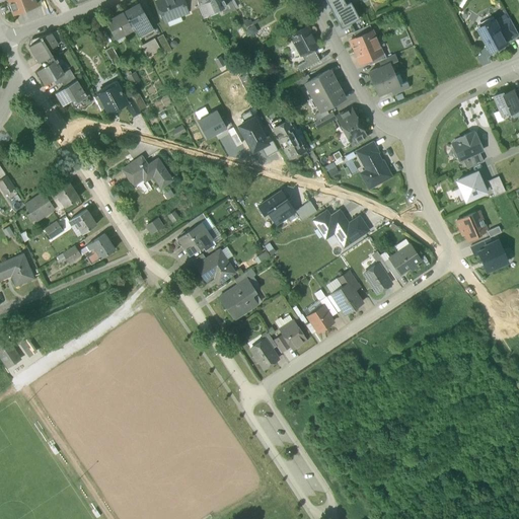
[(33,0),(7,0),(8,2),(9,2),(13,13),(35,5),(33,0)]
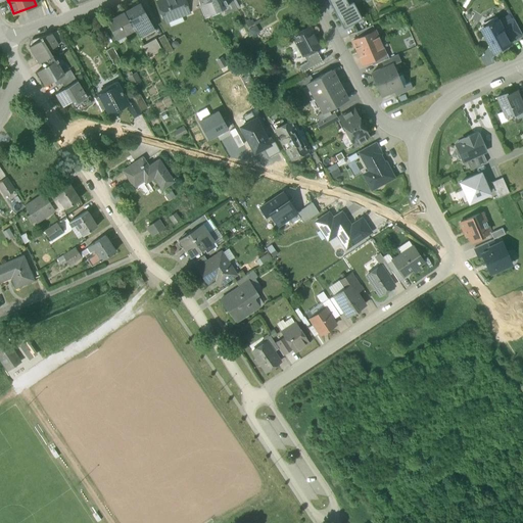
[(161,0),(157,2),(161,12),(160,15),(161,18),(164,19),(165,21),(189,12),(184,0),(161,0)]
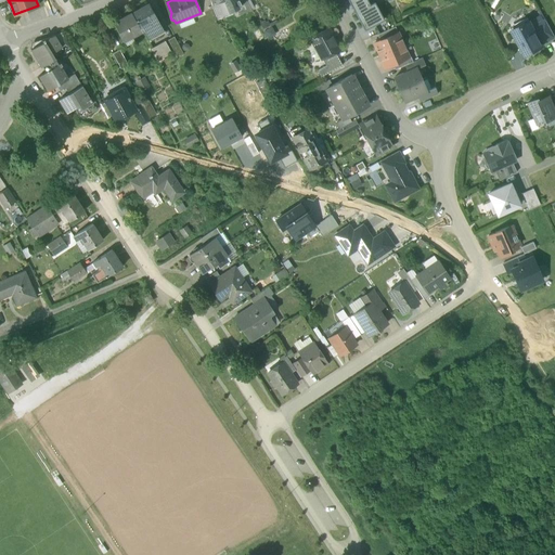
[(208,0),(195,0),(201,13),(213,9),(210,3),(208,0)]
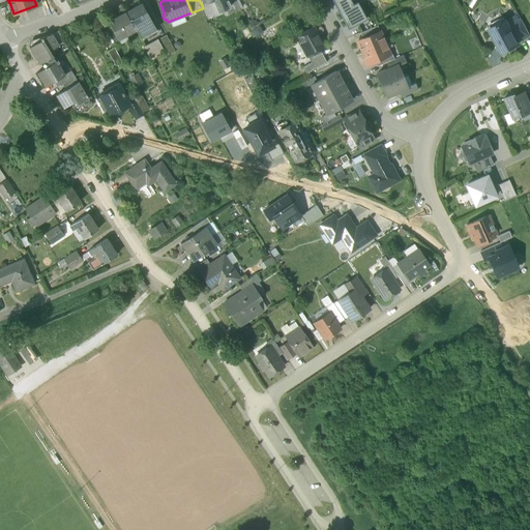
[(199,0),(201,3),(207,0),(215,0),(208,3),(212,16),(222,12),(221,9),(225,8),(224,4),(229,1),(227,0),(199,0)]
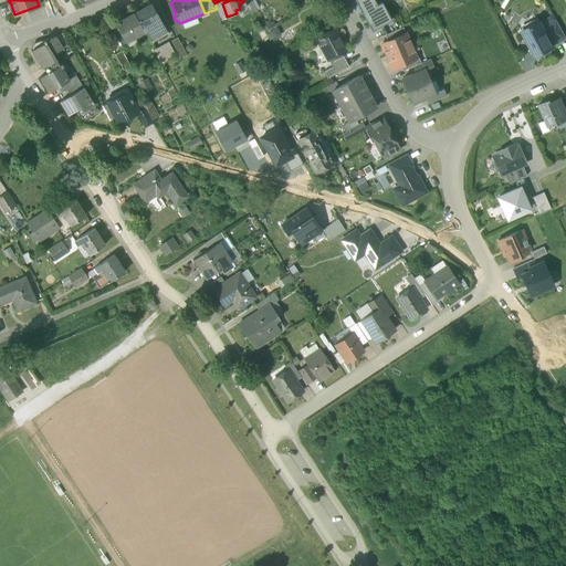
[(248,0),(244,1),(239,4),(240,9),(243,17),(257,11),(251,1),(250,0),(248,0)]
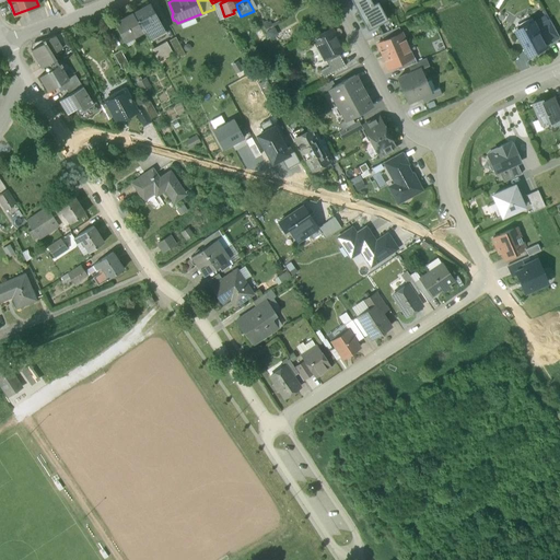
[(350,0),(368,31),(387,20),(377,1),(373,4),(370,0),(350,0)]
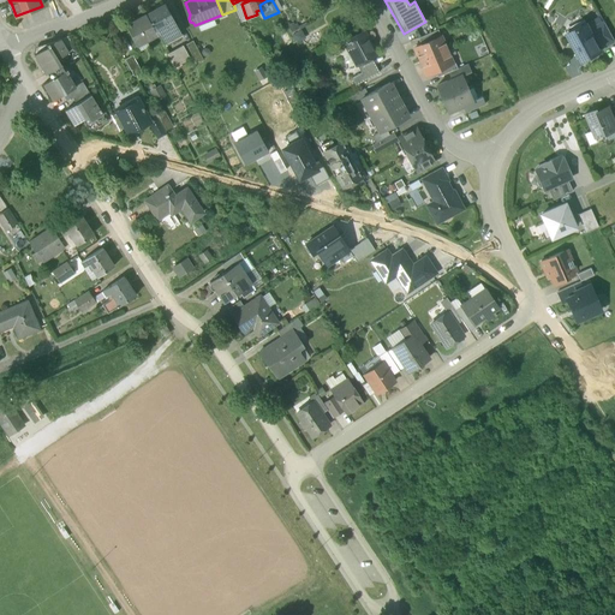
[(165,5),(145,15),(155,31),(157,30),(168,24),(172,30),(177,27),(165,5)]
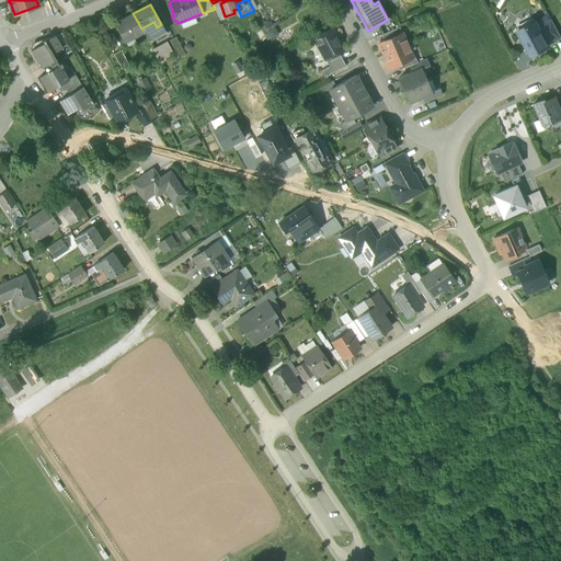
[(133,13),(114,23),(125,42),(142,32),(141,29),(133,13)]
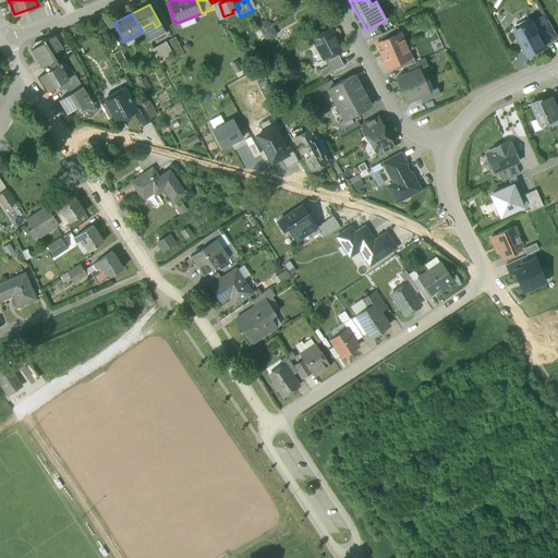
[(548,20),(535,27),(545,45),(557,37),(548,20)]
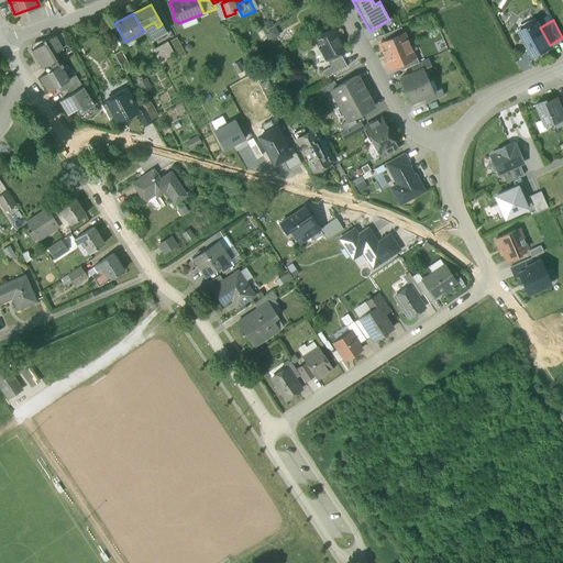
[(537,21),(519,31),(533,56),(551,46),(540,28),(537,21)]
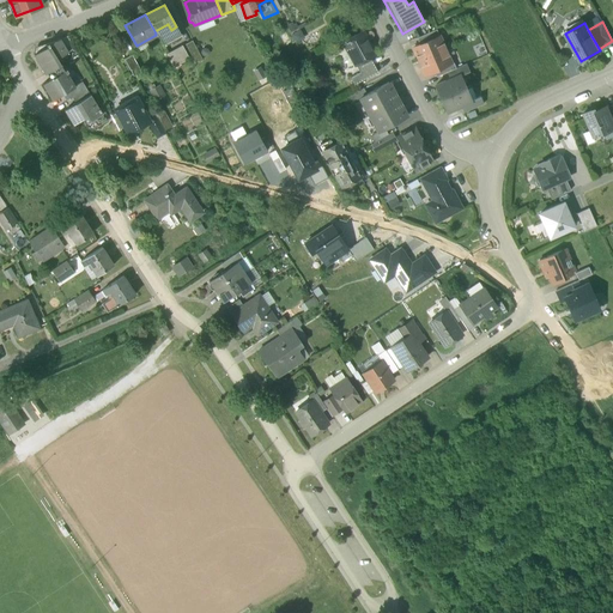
[(168,24),(157,30),(164,43),(181,35),(176,26),(171,30),(168,24)]
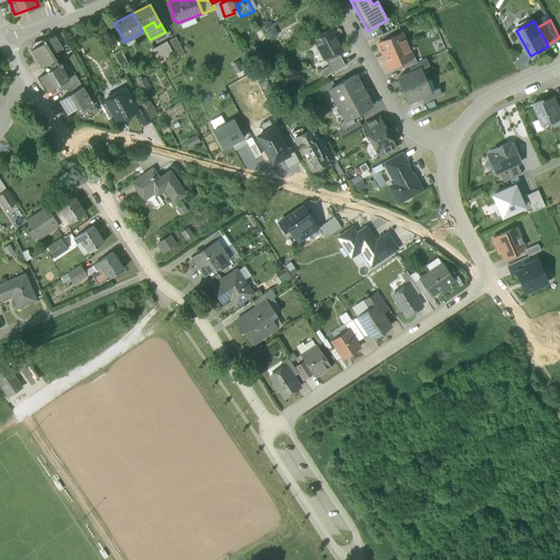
[(398,27),(381,35),(383,42),(401,33),(398,27)]
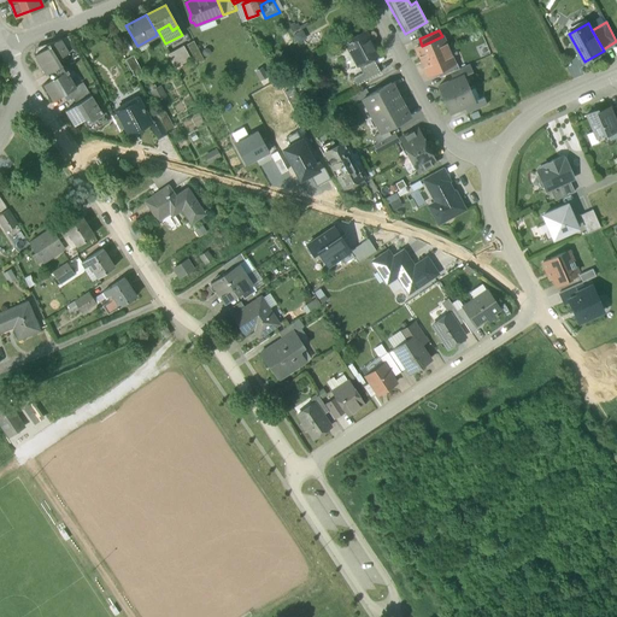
[(364,31),(345,42),(359,68),(374,60),(371,58),(376,54),(364,31)]
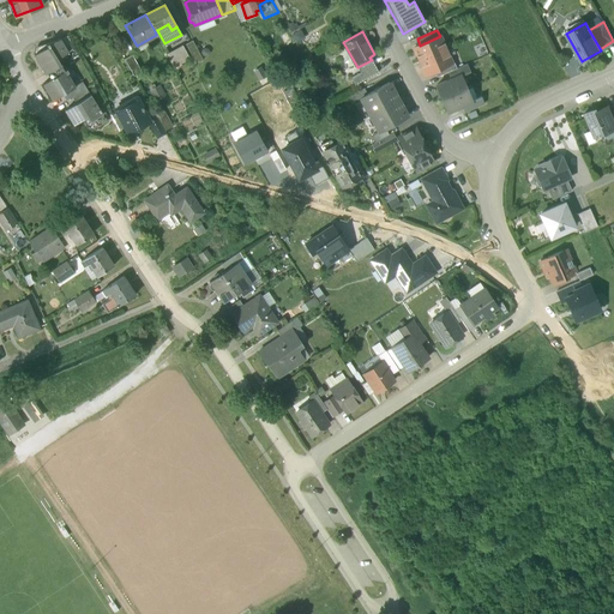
[(74,49),(67,36),(60,41),(68,53),(74,49)]
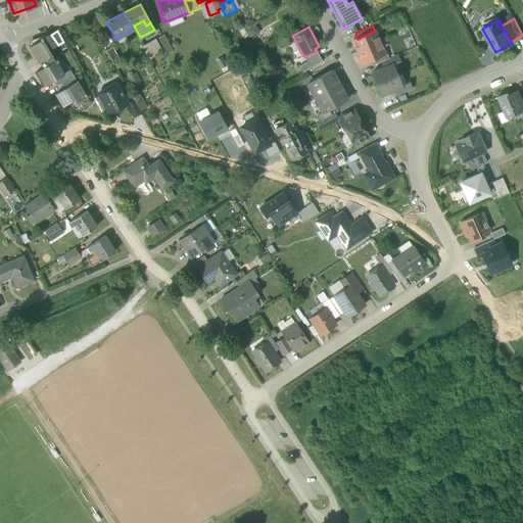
[(358,39),(352,41),(357,52),(379,42),(375,31),(358,39)]
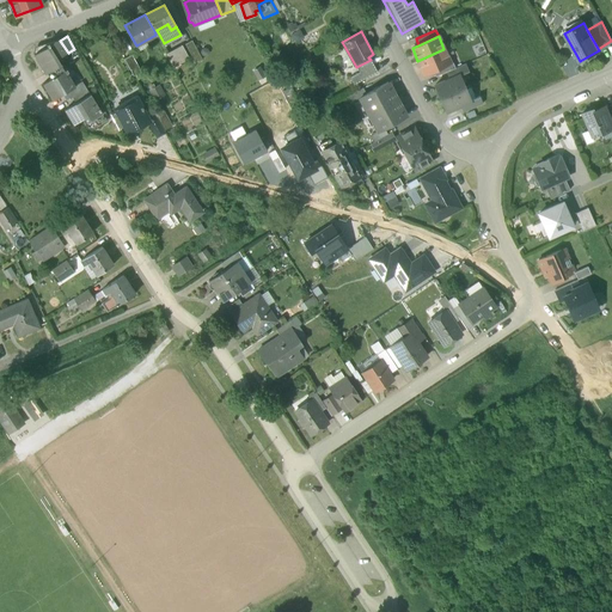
[(60,40),(47,44),(48,47),(34,55),(40,63),(41,62),(43,66),(41,67),(46,74),(49,72),(61,65),(57,59),(68,53),(60,41),(60,40)]
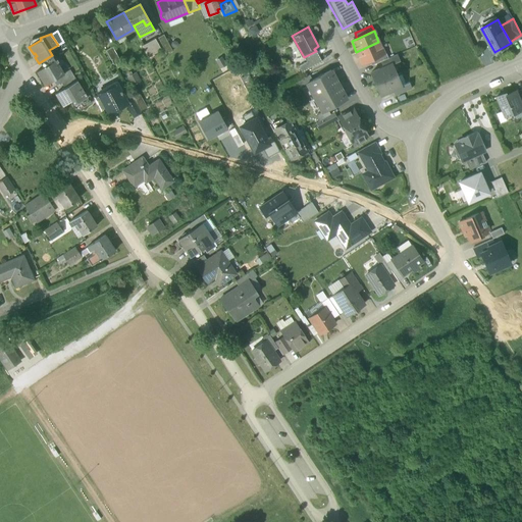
[(163,35),(158,38),(166,54),(172,51),(163,35)]
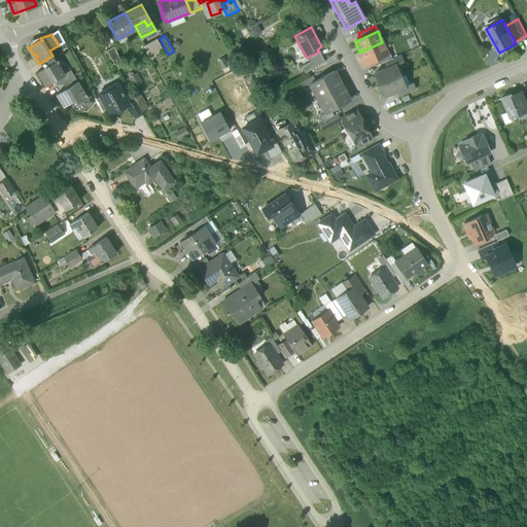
[(156,40),(150,43),(155,54),(162,50),(156,40)]
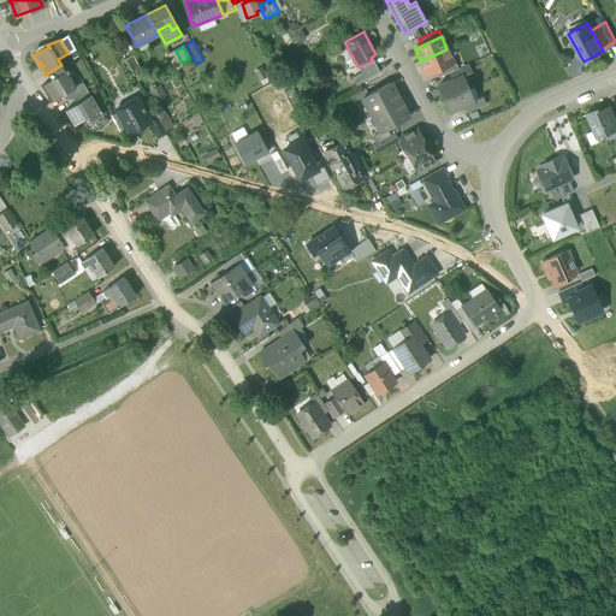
[(252,51),(258,59),(262,57),(258,47),(252,51)]
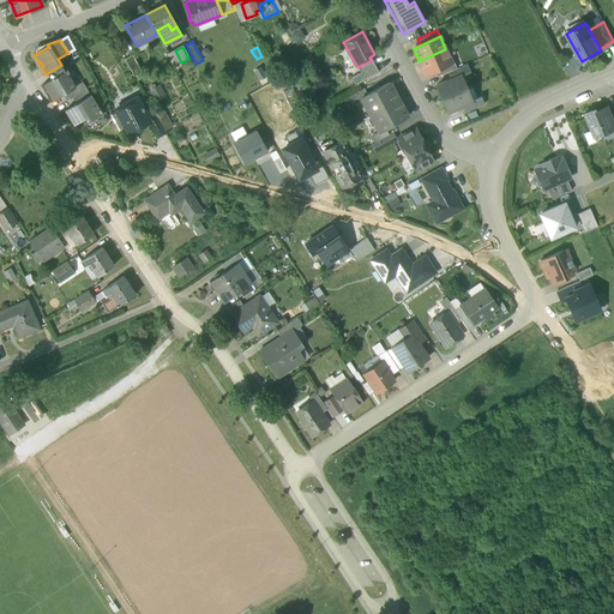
[(445,49),(419,61),(425,74),(434,71),(451,62),(445,49)]
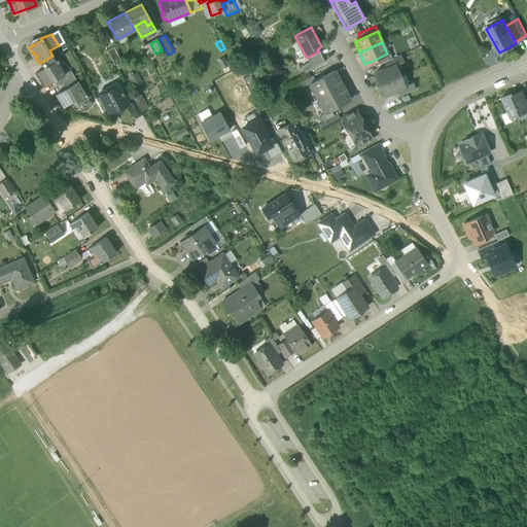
[(150,43),(143,47),(149,57),(155,54),(150,43)]
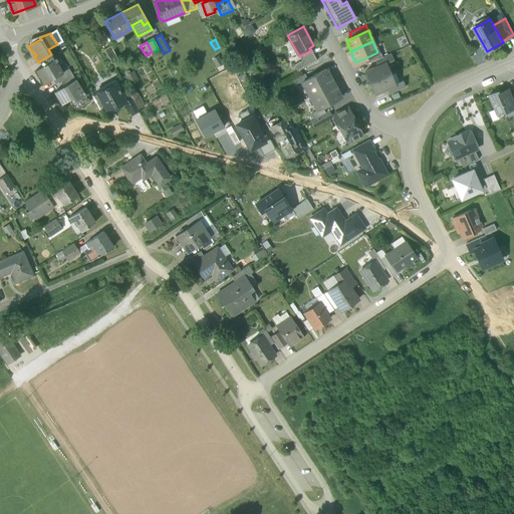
[(118,60),(110,46),(104,50),(111,64),(118,60)]
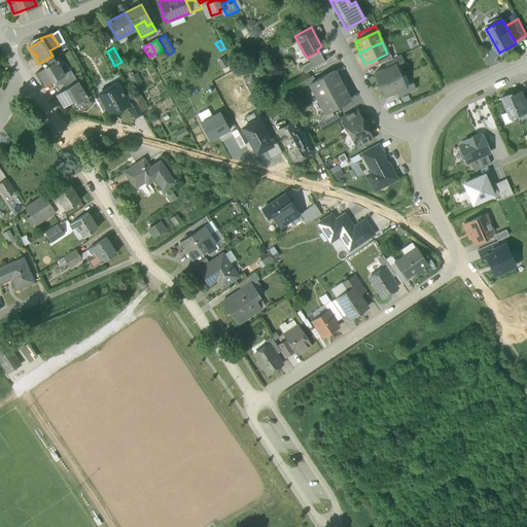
[(324,62),(319,51),(307,58),(309,62),(301,66),(304,73),(324,62)]
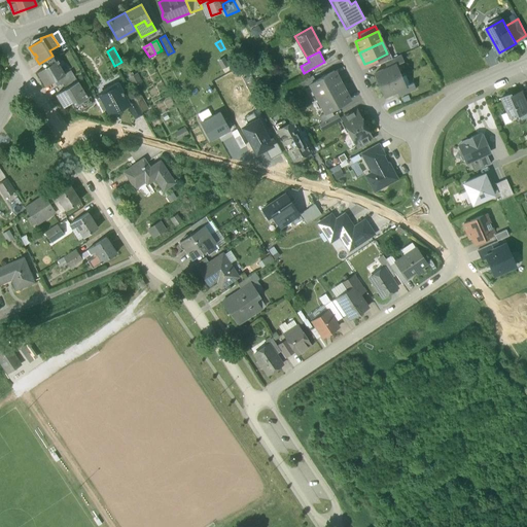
[(387,54),(373,61),(375,66),(384,63),(391,59),(389,53),(387,54)]
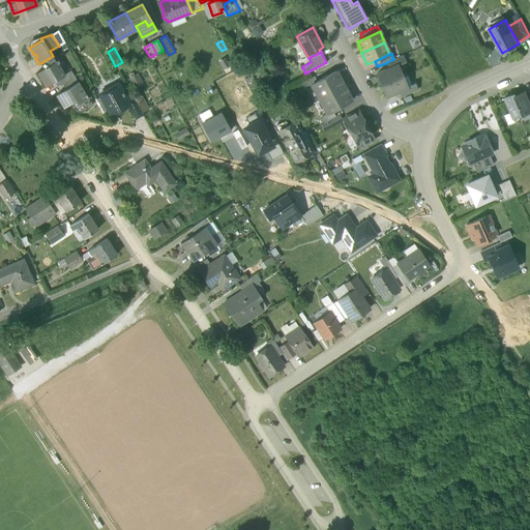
[(393,59),(386,63),(388,68),(398,65),(406,62),(403,55),(393,59)]
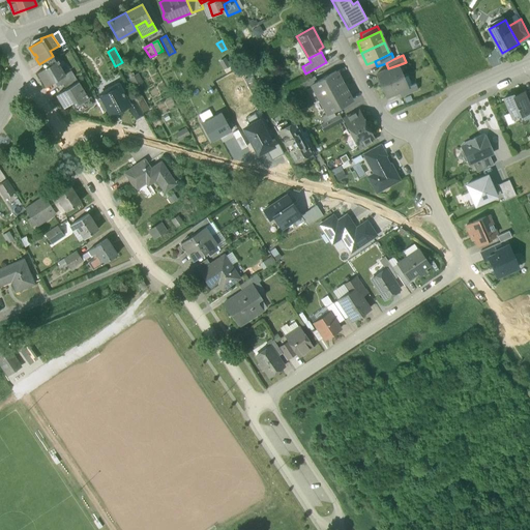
[(64,76),(53,56),(42,62),(46,68),(37,72),(43,85),(53,80),(54,82),(64,76)]
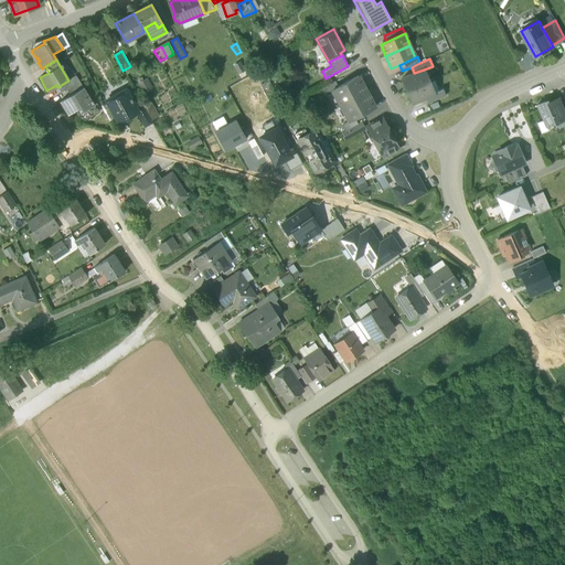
[(233,66),(238,75),(238,74),(245,71),(241,62),(233,66)]
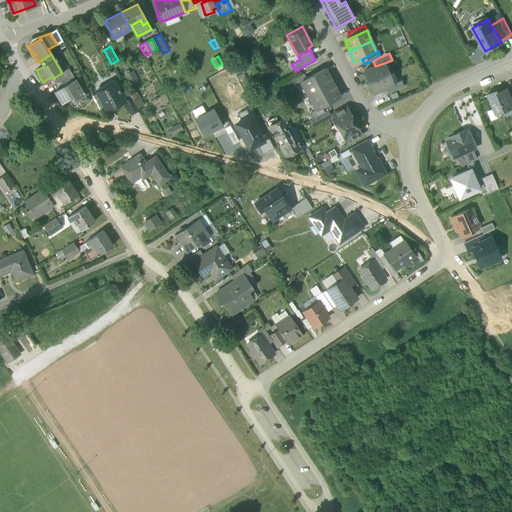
[(375,66),(363,71),(368,82),(388,74),(384,63),(375,66)]
